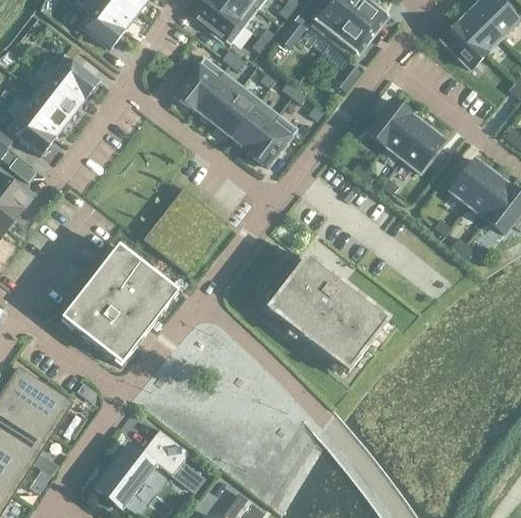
[(88,13),(79,24),(110,49),(125,30),(88,0),(83,0),(80,4),(88,12),(88,13)]
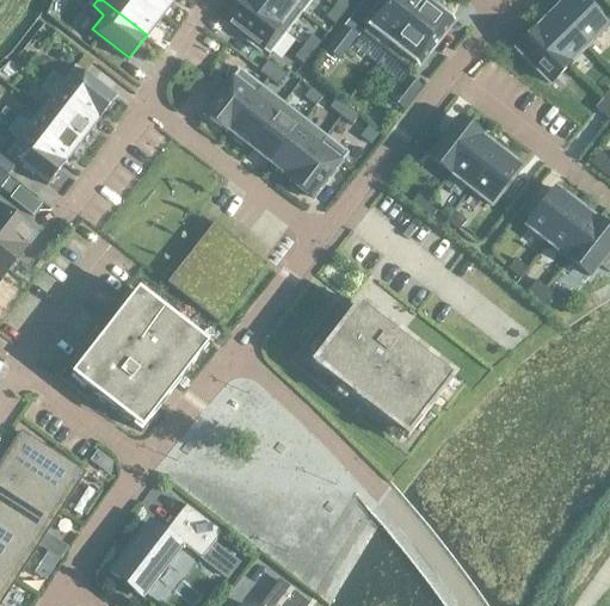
[(103,0),(147,35),(156,22),(164,13),(146,0),(103,0)]
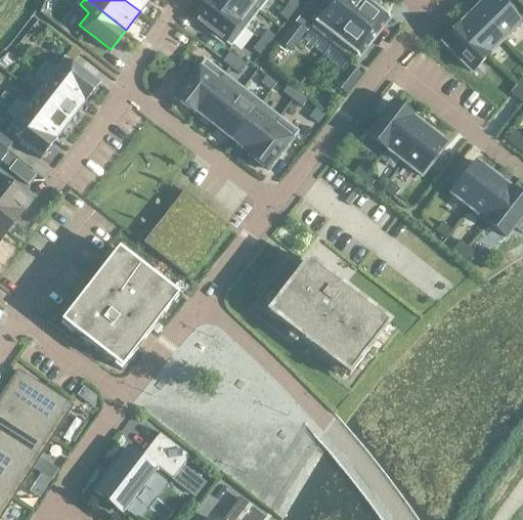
[(125,0),(140,11),(148,0),(125,0)]
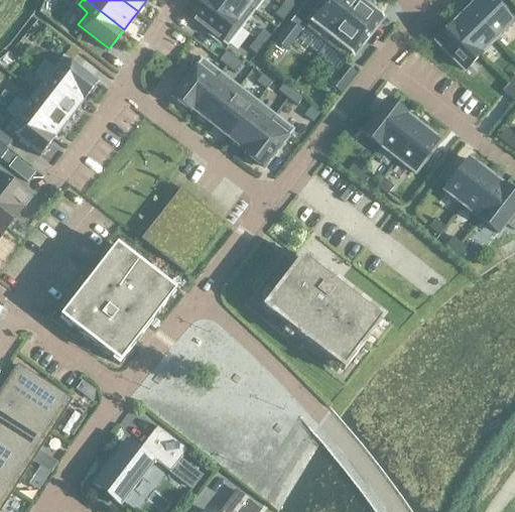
[(204,0),(191,16),(228,43),(241,26),(208,0),(204,0)]
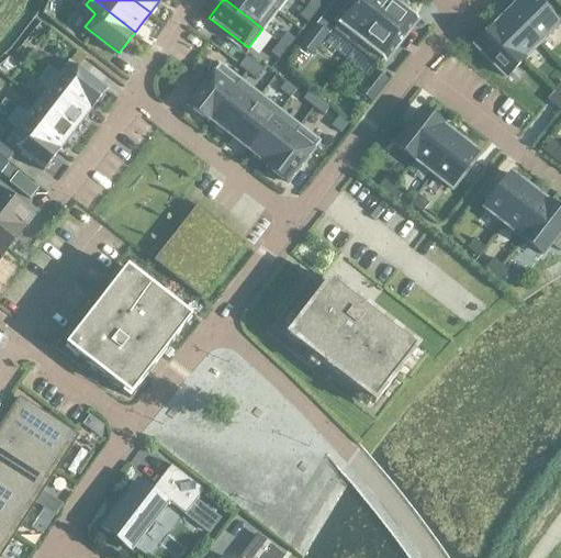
[(226,0),(262,29),(278,9),(266,0),(226,0)]
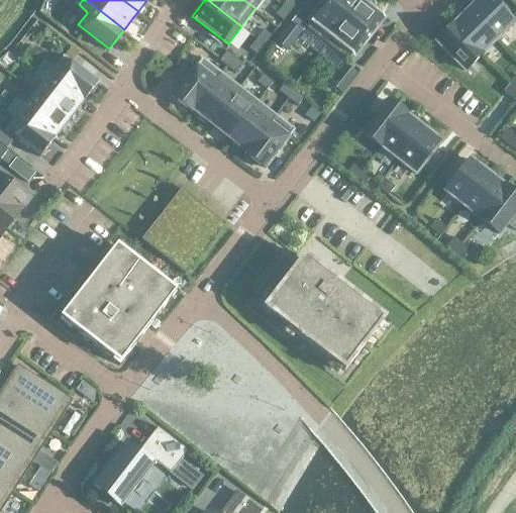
[(244,0),(255,8),(262,0),(244,0)]
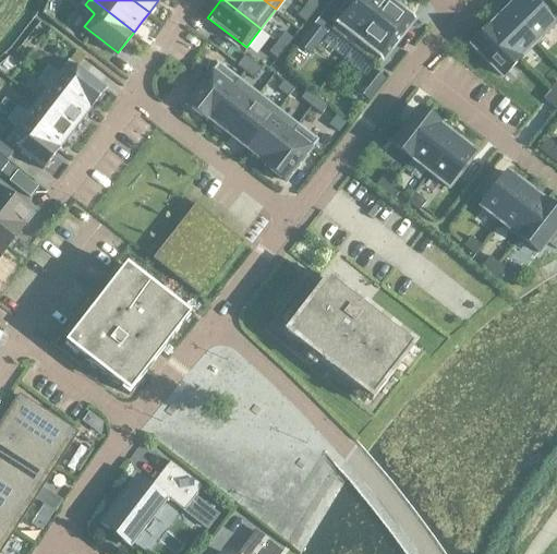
[(306,0),(305,2),(314,9),(321,0),(306,0)]
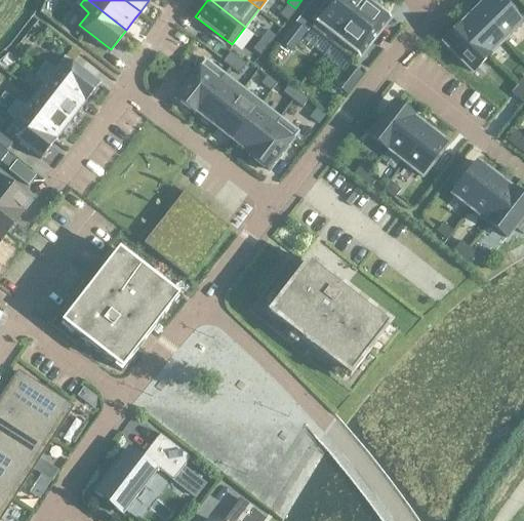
[(329,0),(311,26),(312,27),(331,42),(364,0),(329,0)]
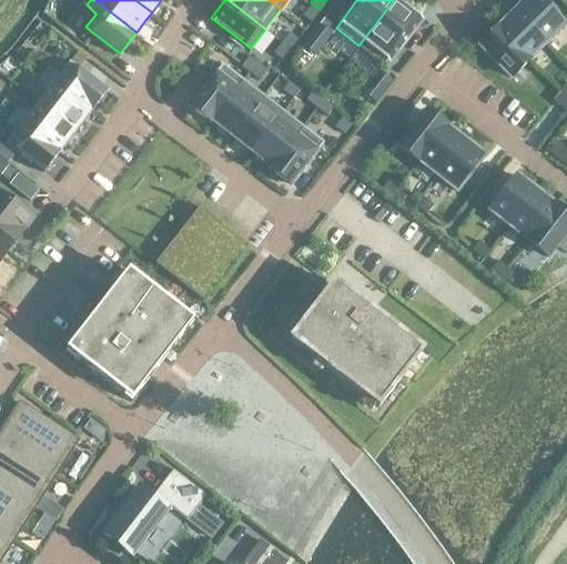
[(394,0),(358,46),(382,63),(419,16),(401,0),(394,0)]
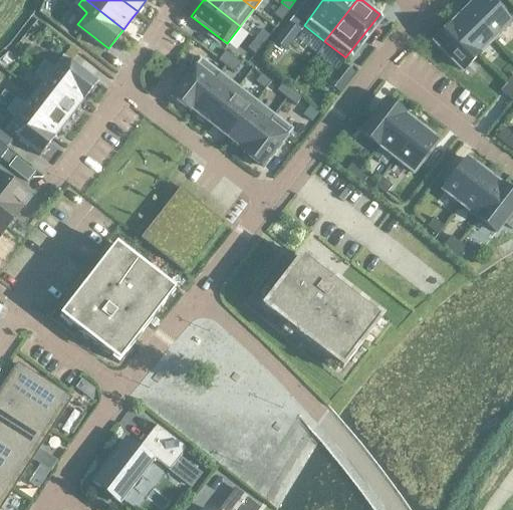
[(473,0),(466,7),(494,36),(510,20),(490,0),(473,0)]
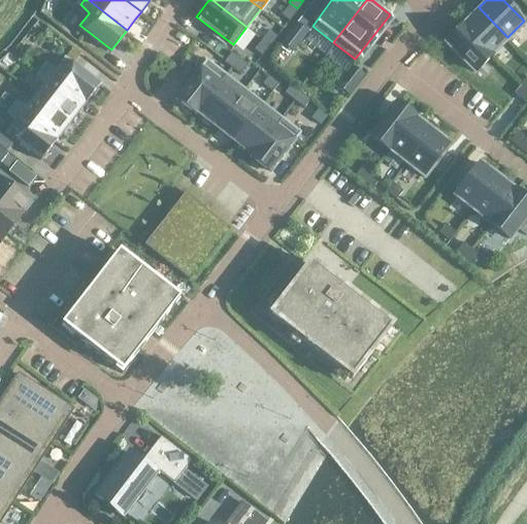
[(289,2),(282,11),(290,18),(297,8),(289,2)]
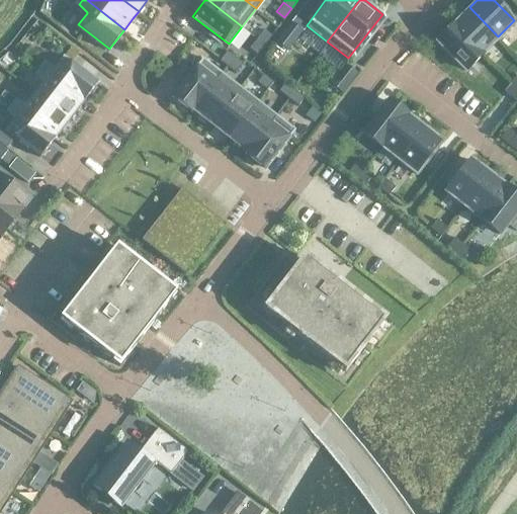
[(469,7),(453,23),(483,53),(498,36),(469,7)]
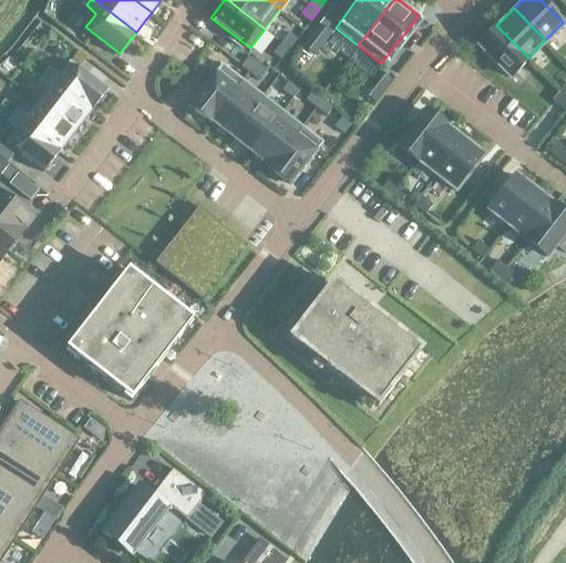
[(320,21),(302,43),(315,53),(330,34),(332,30),(320,21)]
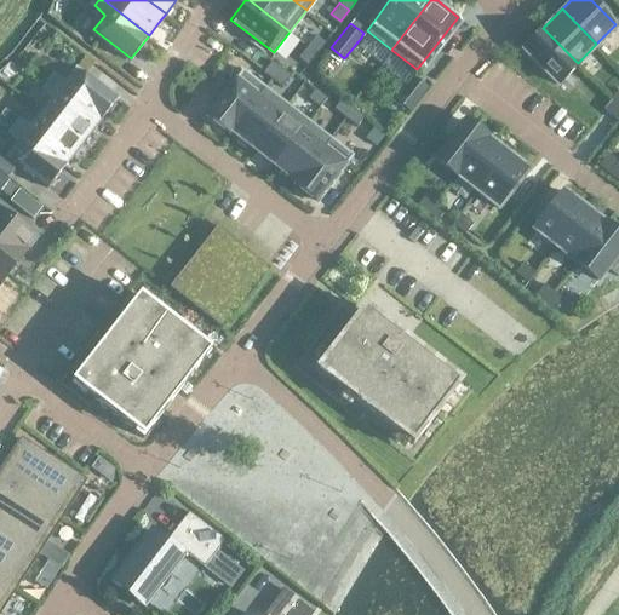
[(543,28),(525,46),(559,81),(578,63),(543,28)]
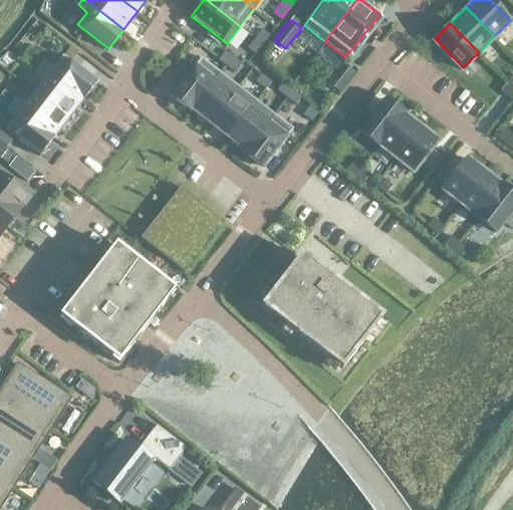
[(262,26),(255,36),(263,42),(270,32),(262,26)]
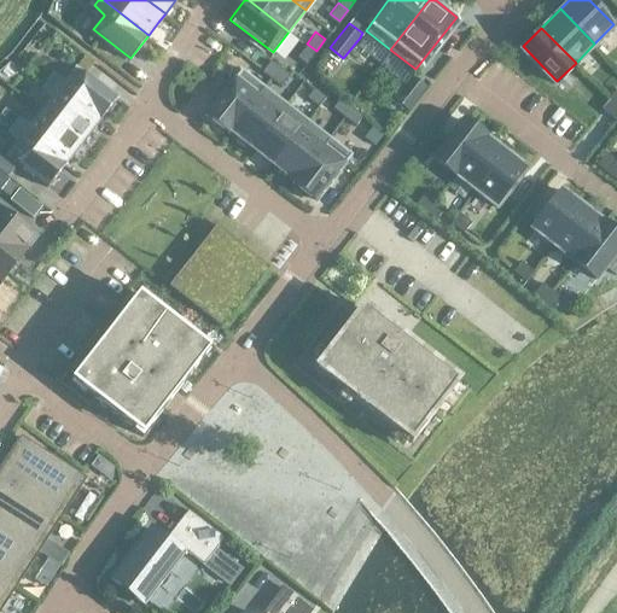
[(307,44),(297,54),(307,62),(316,51),(307,44)]
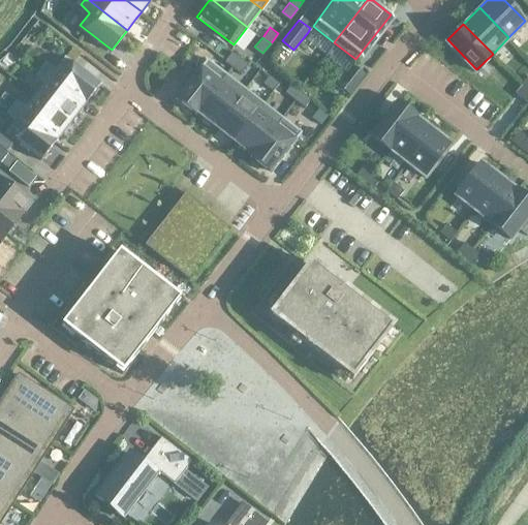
[(41,65),(40,66),(86,101),(101,82),(73,61),(82,51),(73,44),(71,49),(66,54),(65,54),(56,65),(45,60),(41,65)]
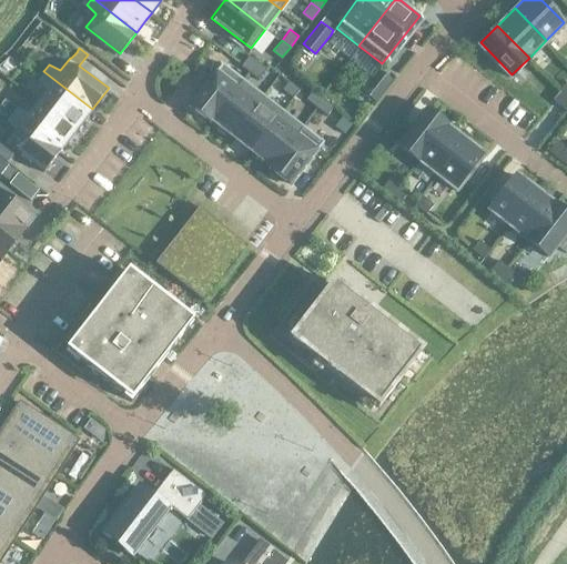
[(250,52),(241,63),(250,70),(259,60),(250,52)]
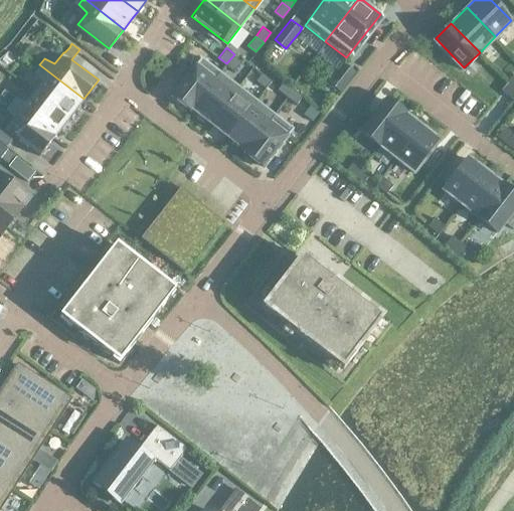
[(202,54),(171,95),(190,110),(221,69),(202,54)]
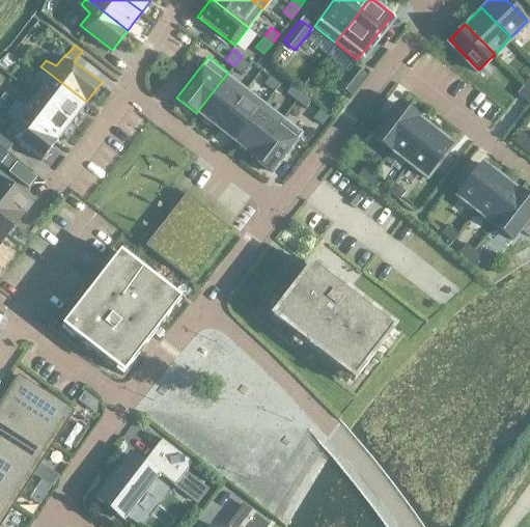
[(242,56),(233,65),(242,72),(249,62),(242,56)]
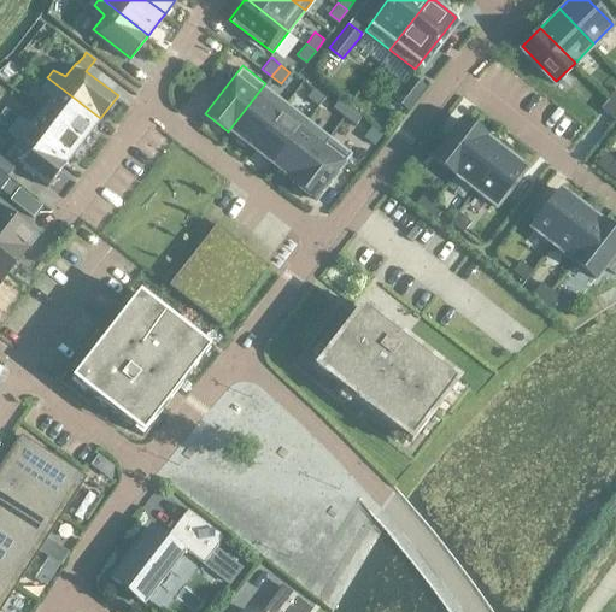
[(412,72),(394,96),(408,107),(416,96),(427,83),(412,72)]
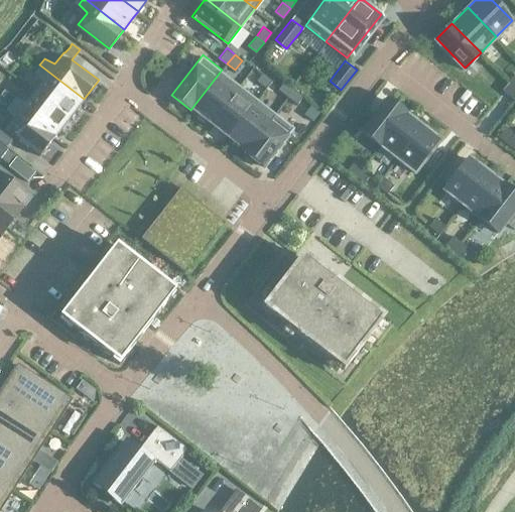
[(43,79),(34,90),(70,117),(84,99),(39,65),(35,71),(43,79)]
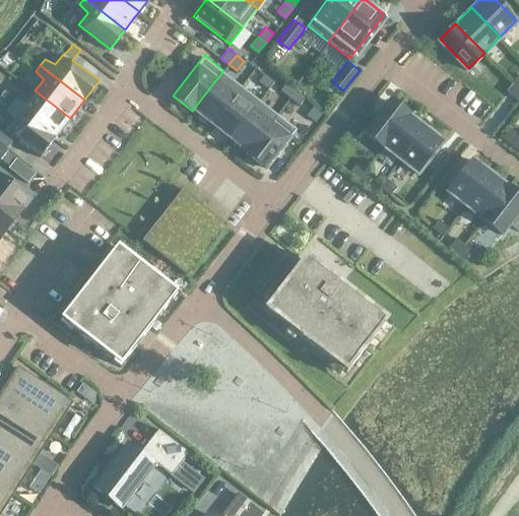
[(223,70),(192,111),(192,112),(194,110),(211,123),(242,84),(223,70)]
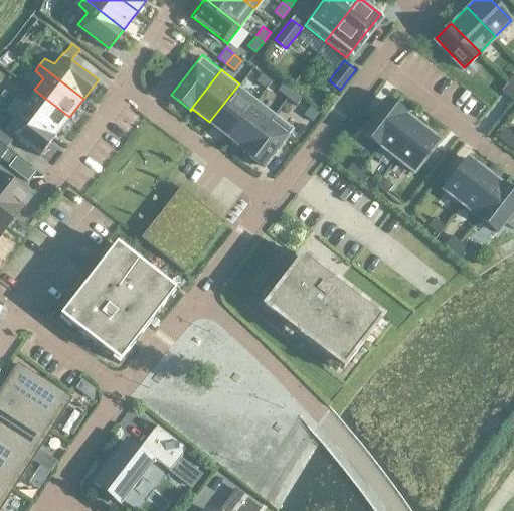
[(263,70),(257,78),(266,87),(272,78),(263,70)]
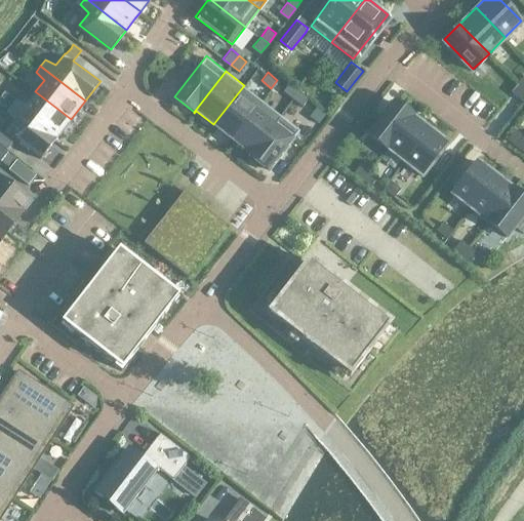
[(289,81),(283,89),(292,96),(298,88),(289,81)]
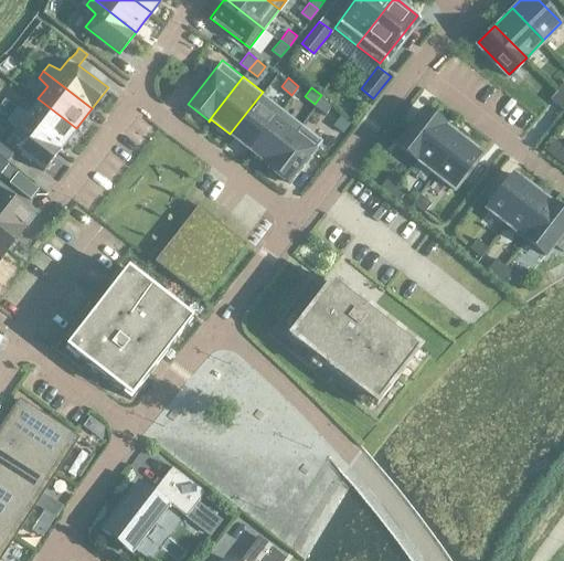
[(563,93),(557,88),(550,97),(562,106),(563,104),(563,93)]
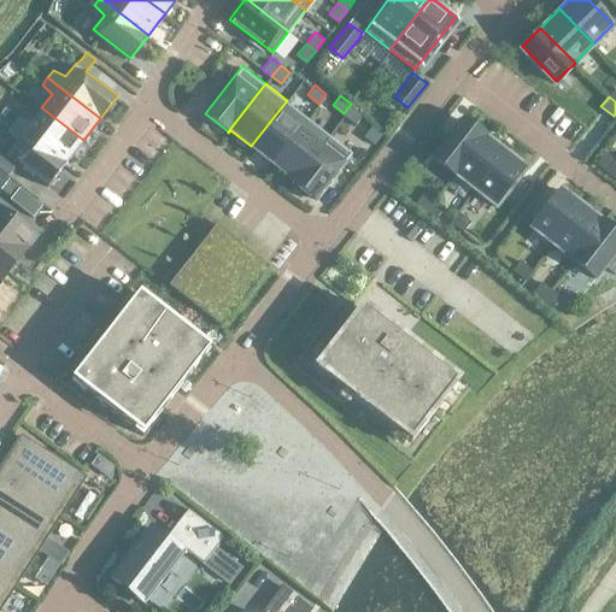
[(287,100),(251,146),(273,163),(309,117),(287,100)]
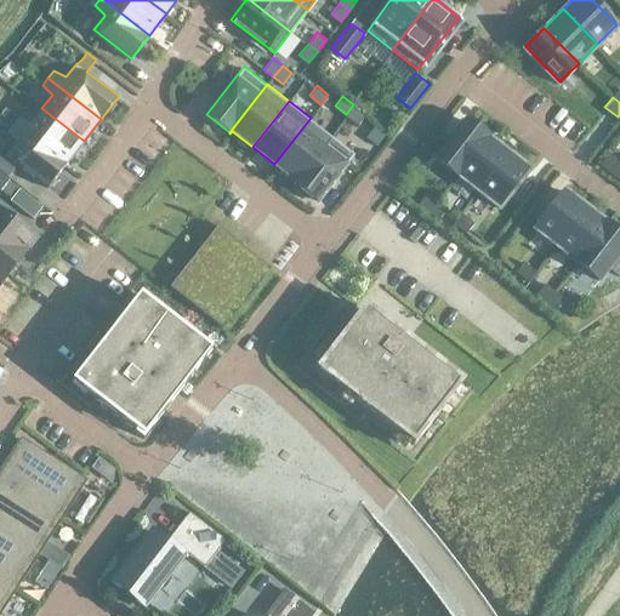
[(353,104),(346,114),(358,124),(365,114),(353,104)]
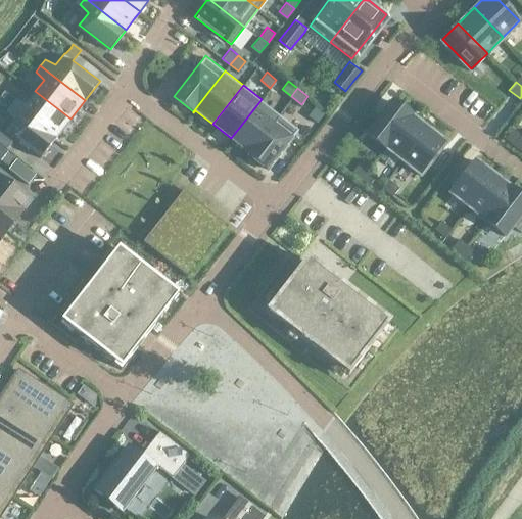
[(12,102),(11,102),(56,137),(65,126),(70,119),(35,91),(27,101),(16,96),(15,97),(12,102)]
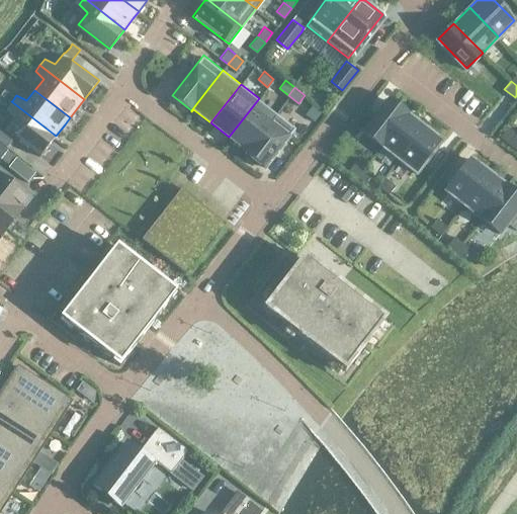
[(259,98),(229,137),(246,151),(276,111),(259,98)]
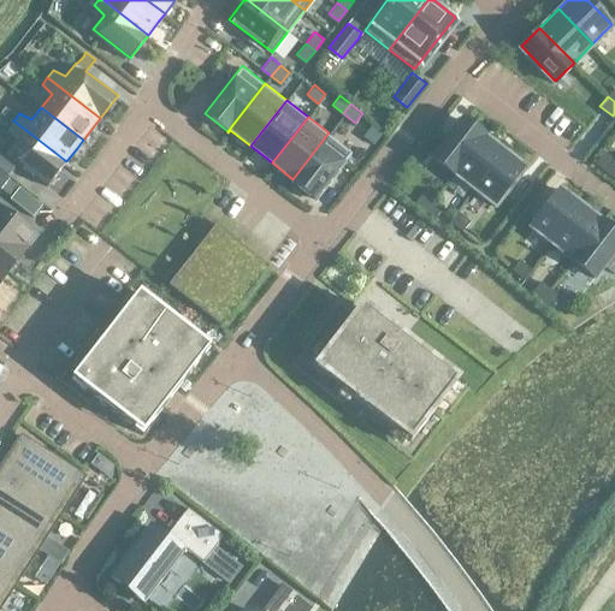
[(462,118),(433,154),(455,171),(483,134),(462,118)]
